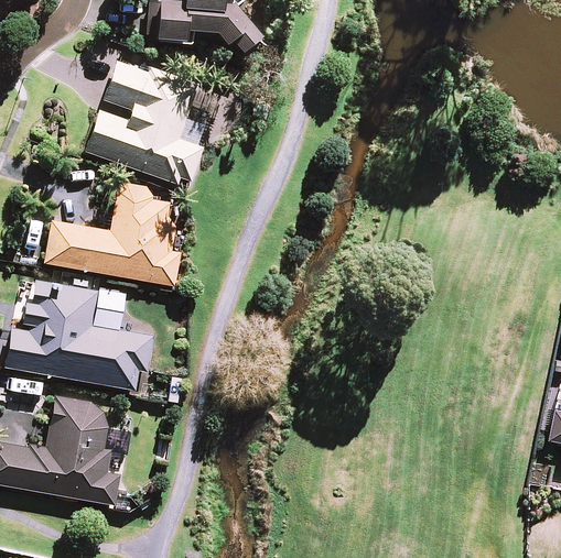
[(217,36),(227,47),(232,44),(244,57),(262,40),(232,6),(224,4),(225,0),(172,0),(172,3),(149,1),(146,35),(155,36),(155,42),(185,45),(186,34),(217,36)]
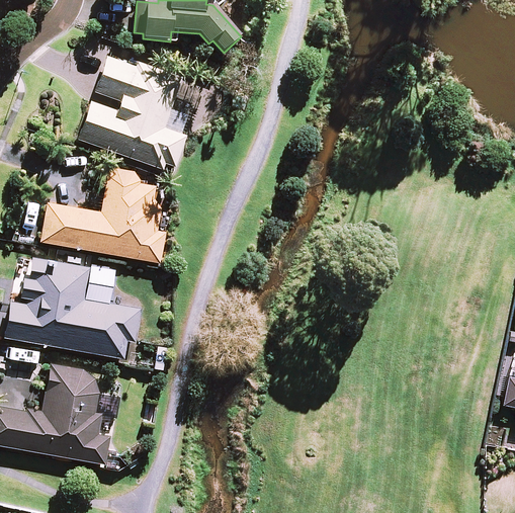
[(91,100),(77,139),(164,169),(166,164),(176,167),(187,136),(166,127),(183,78),(138,61),(136,67),(107,56),(94,92),(121,102),(118,110),(91,100)]
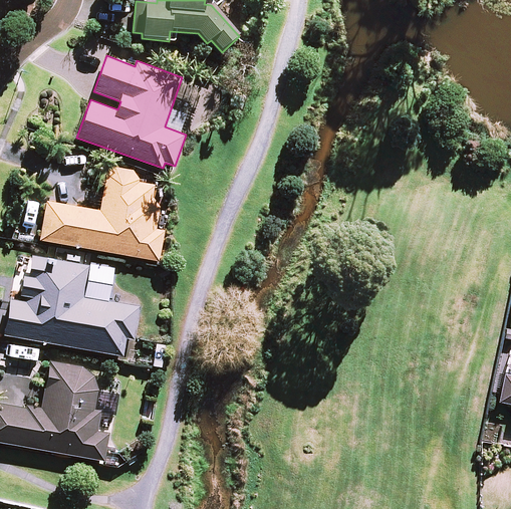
[(47,200),(40,239),(161,261),(167,231),(157,229),(161,207),(154,198),(157,184),(140,181),(141,179),(134,170),(116,167),(107,173),(100,210),(47,200)]
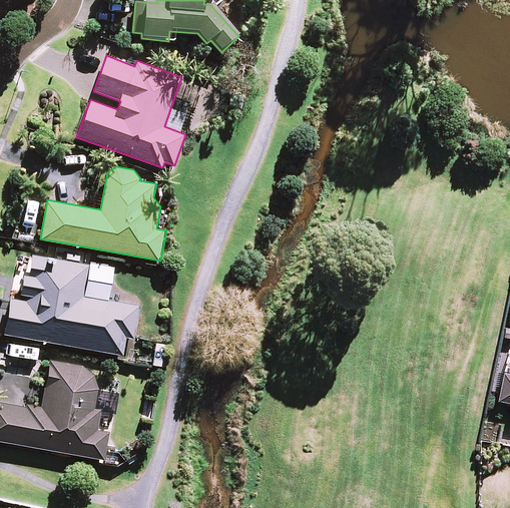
[(10,299),(4,335),(122,357),(126,338),(135,340),(142,306),(84,295),(89,266),(33,255),(29,278),(24,277),(21,296),(27,297),(26,301),(10,299)]
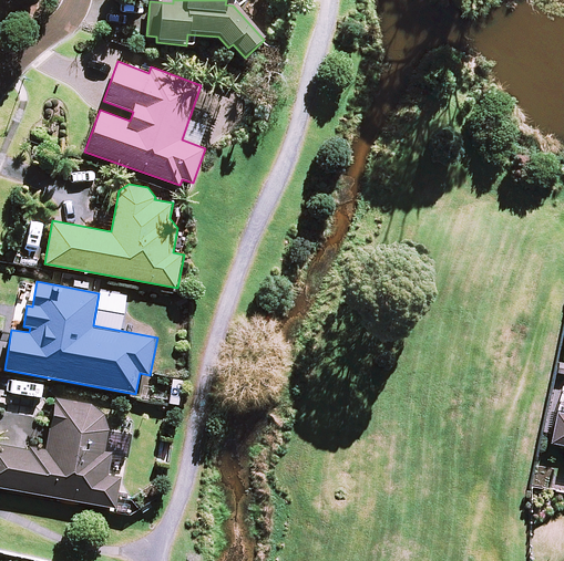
[(0,486),(115,506),(120,477),(108,475),(112,452),(105,450),(110,429),(104,414),(92,403),(54,397),(45,449),(29,446),(28,449),(0,445),(0,486)]
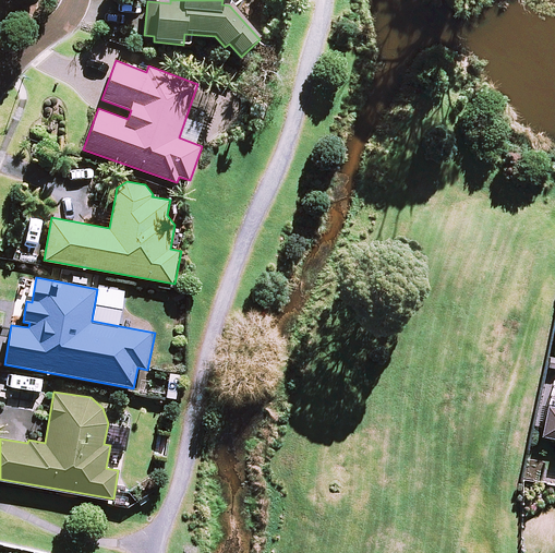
[(554,408),(544,406),(538,435),(554,437),(554,445),(553,455),(554,455),(554,408)]
